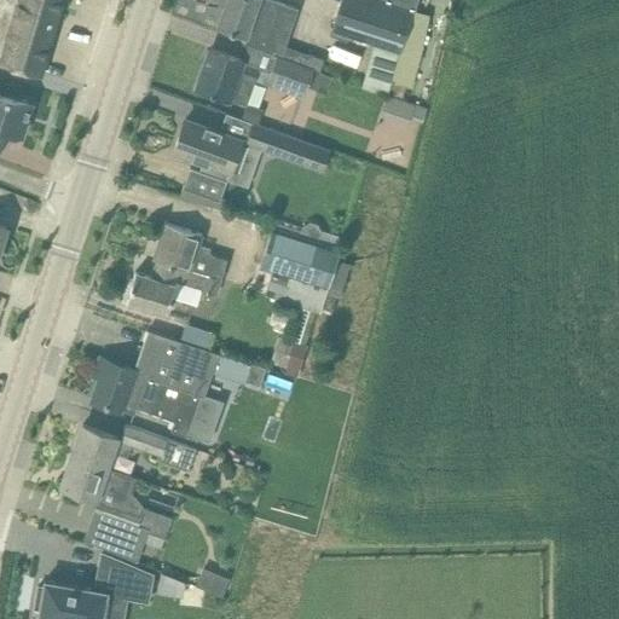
[(0,0),(0,62),(39,75),(58,13),(13,0),(0,0)]
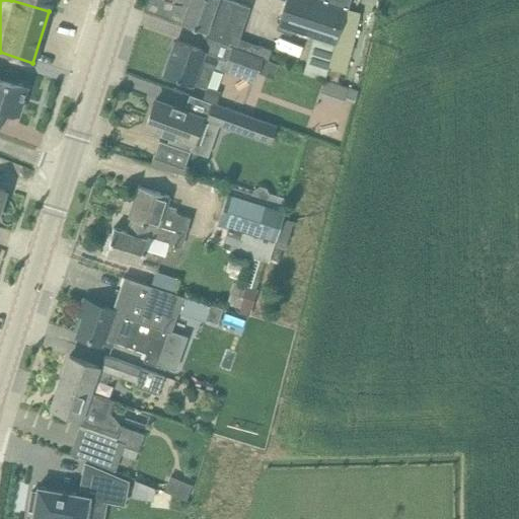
[(11,0),(49,11),(52,0),(11,0)]
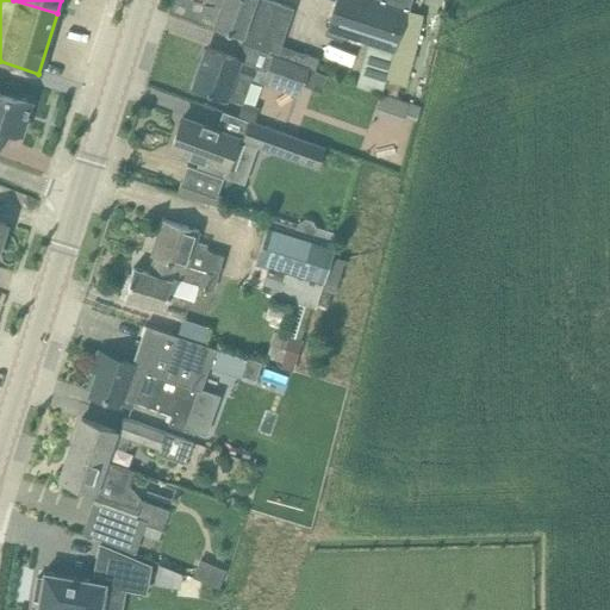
[(277,56),(293,8),(268,0),(224,0),(216,25),(241,35),(237,42),(277,56)]
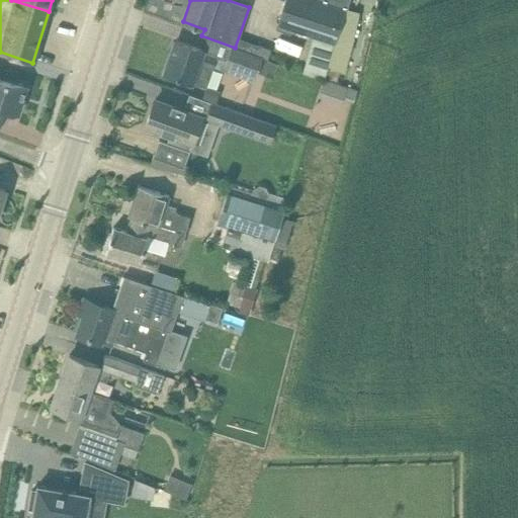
[(284,0),(276,25),(291,29),(314,36),(334,42),(327,67),(341,72),(344,73),(351,47),(359,12),(347,8),(346,11),(312,0),(284,0)]
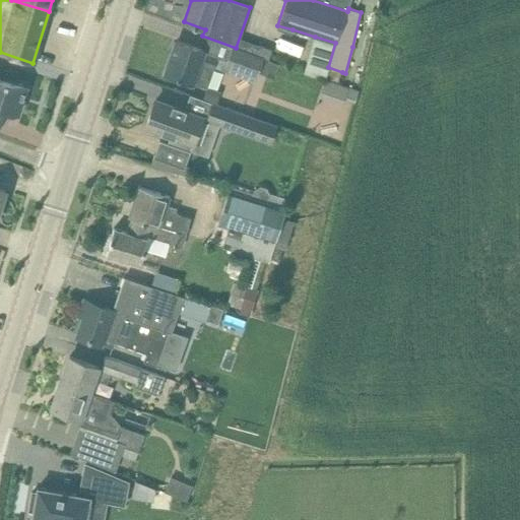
[(313,0),(347,11),(348,8),(350,0),(313,0)]
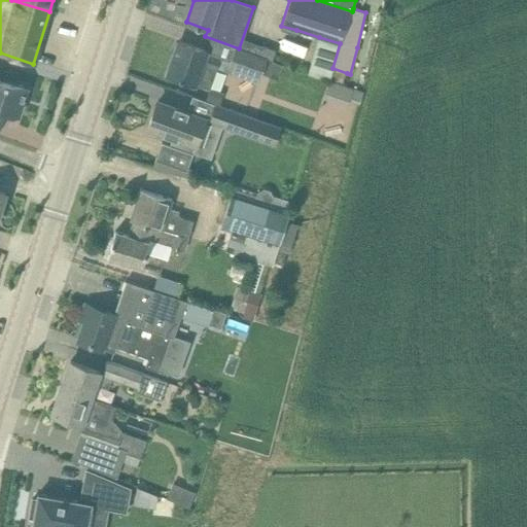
[(210,90),(221,58),(206,53),(206,51),(179,41),(167,74),(195,84),(195,83),(210,90)]
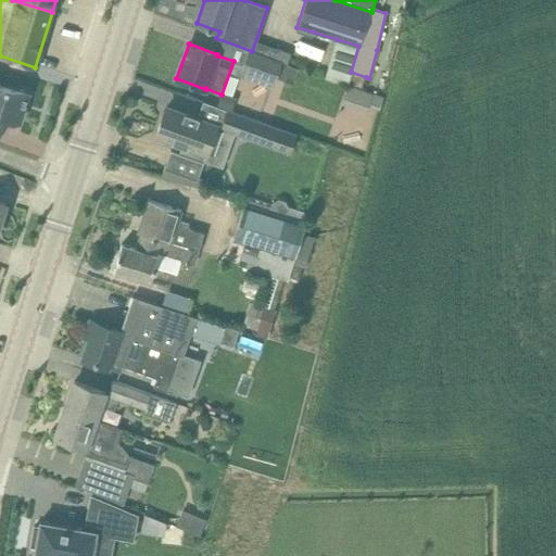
[(243,64),(241,72),(274,84),(281,63),(252,52),(249,51),(243,64)]
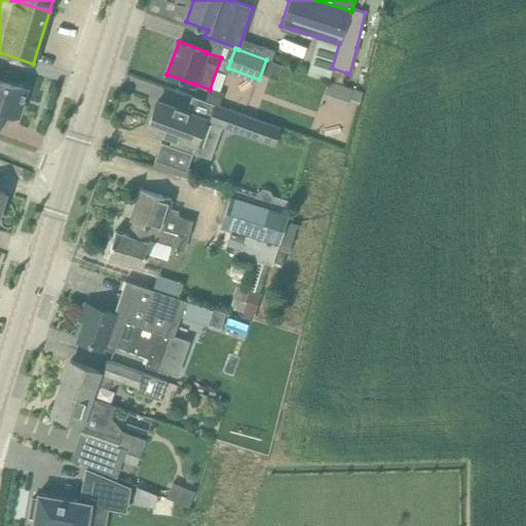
[(266,60),(259,79),(257,85),(295,99),(303,73),(266,60)]
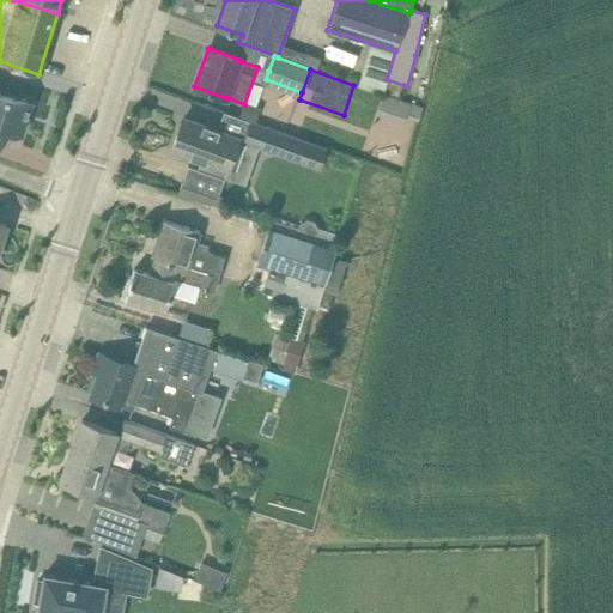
[(0,146),(4,138),(0,132),(1,129),(20,134),(31,102),(0,91),(0,146)]
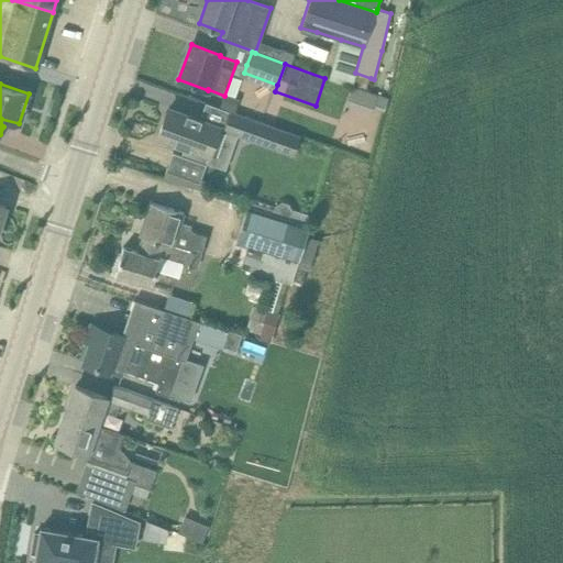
[(348,105),(384,111),(387,96),(351,88),(348,105)]
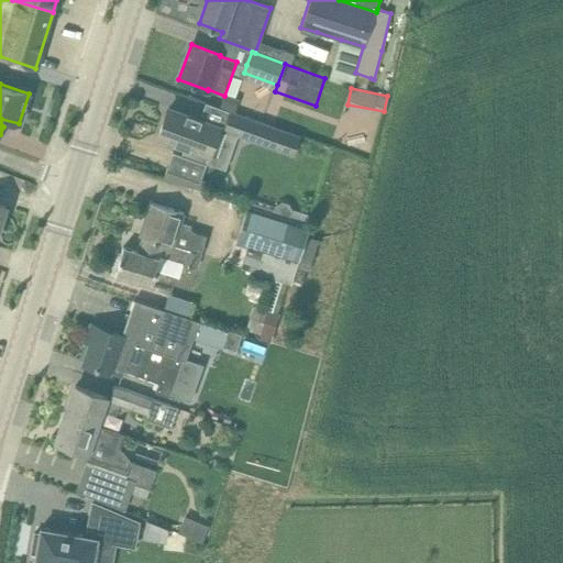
[(168,109),(158,136),(174,142),(173,145),(176,146),(177,143),(185,146),(210,155),(219,128),(219,127),(201,121),(199,121),(189,117),(168,109)]
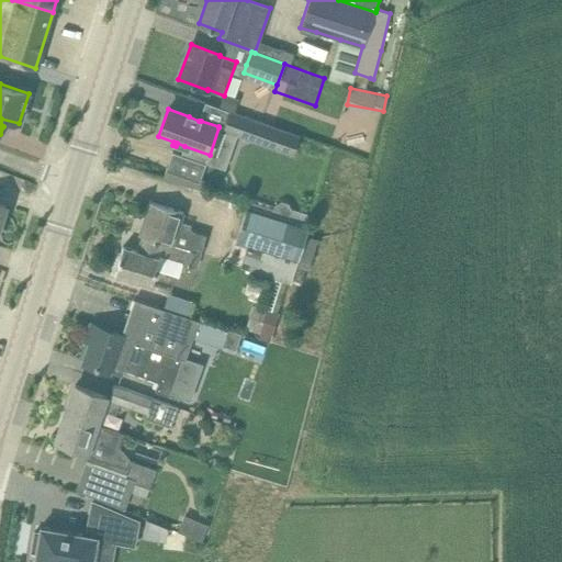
[(300,136),(229,111),(223,130),(293,154),(300,136)]
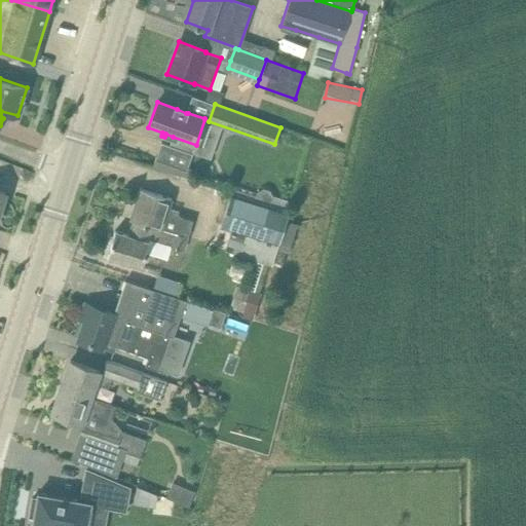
[(270,205),(273,196),(270,190),(263,188),(258,191),(255,200),(270,205)]
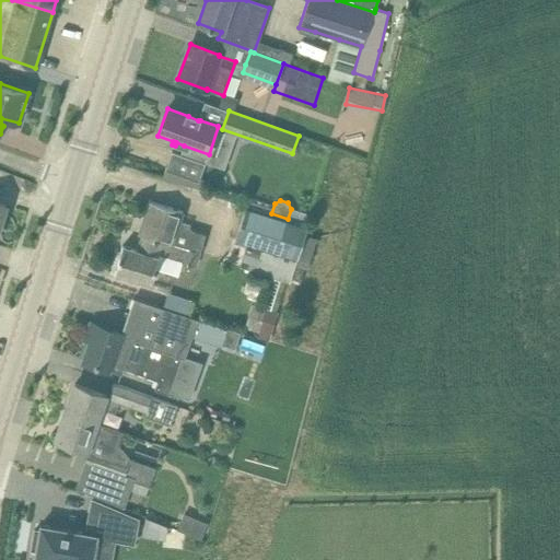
[(123,246),(114,273),(136,279),(151,283),(155,268),(178,275),(183,263),(196,266),(200,252),(173,244),(177,226),(183,211),(170,208),(149,201),(139,235),(142,236),(138,251),(123,246)]
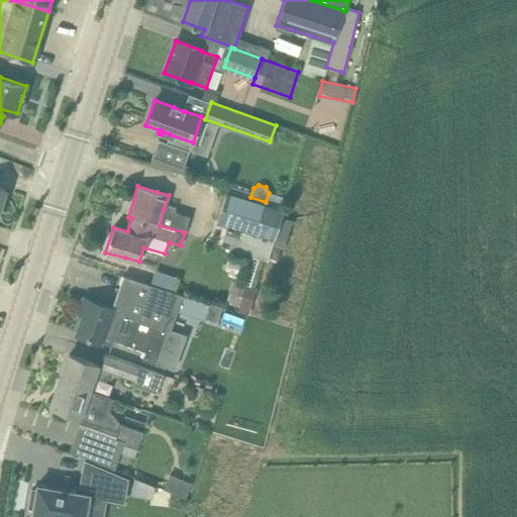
[(227,190),(215,224),(227,227),(271,240),(266,259),(267,259),(277,262),(283,244),(285,244),(292,220),(282,216),(284,207),(266,202),(250,197),(227,190)]
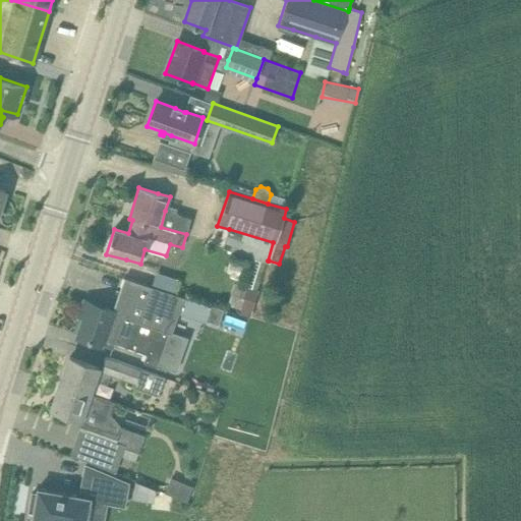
[(233,284),(228,309),(250,313),(254,288),(233,284)]
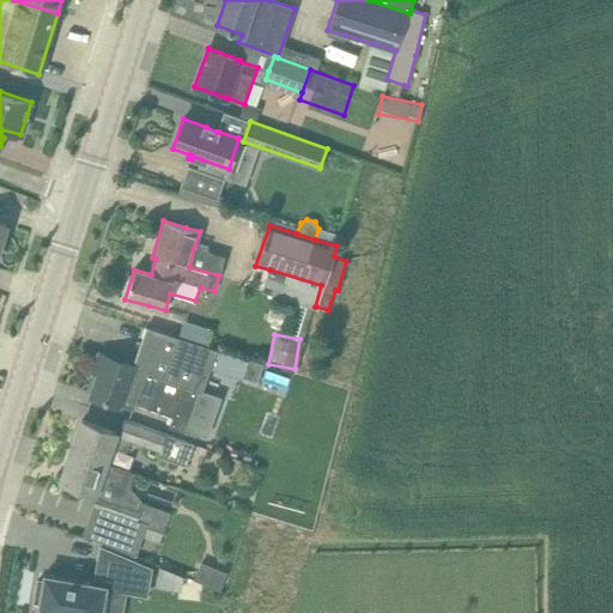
[(105,356),(91,395),(114,404),(119,406),(119,405),(133,410),(135,404),(150,408),(173,417),(170,426),(184,432),(184,431),(190,434),(192,431),(207,437),(222,396),(202,390),(211,368),(218,350),(206,345),(178,337),(174,335),(168,352),(159,349),(140,343),(133,366),(105,356)]
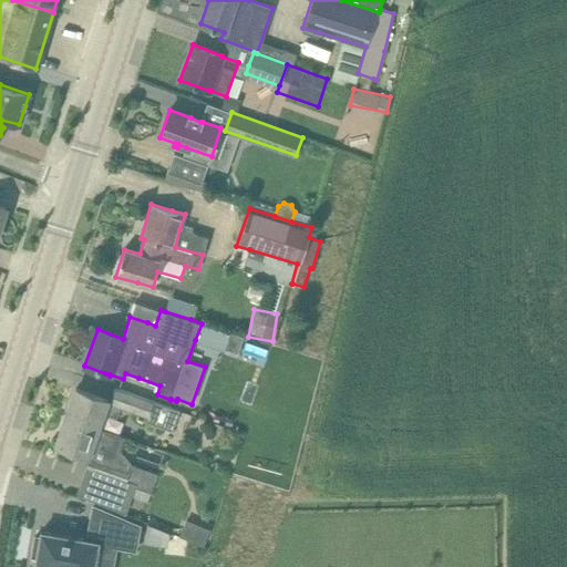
[(230,333),(225,350),(238,353),(244,338),(230,333)]
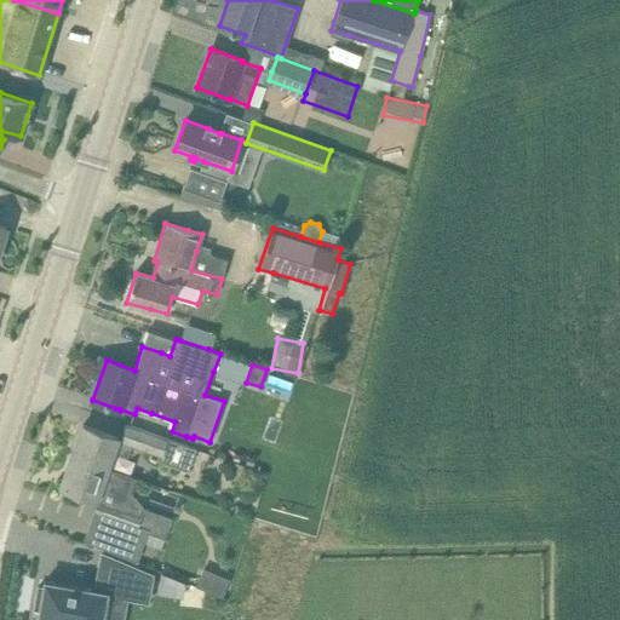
[(82,425),(72,457),(107,469),(112,452),(127,458),(131,446),(160,455),(158,460),(188,471),(196,451),(126,425),(120,441),(116,440),(116,437),(82,425)]
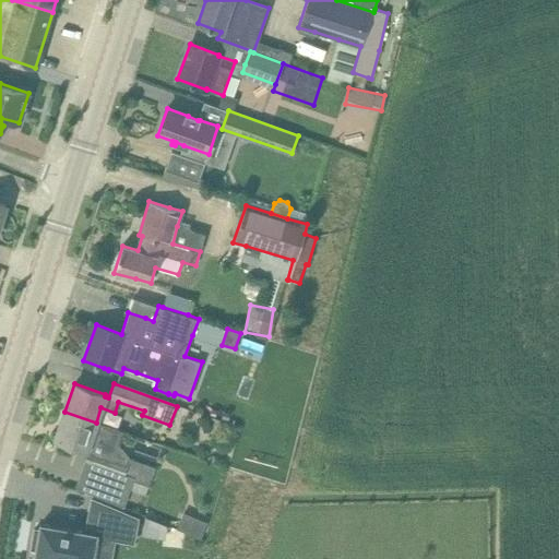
[(64,412),(56,439),(75,445),(86,450),(90,451),(85,464),(102,470),(93,495),(123,507),(129,489),(132,480),(149,487),(155,468),(129,459),(129,455),(119,444),(122,431),(116,429),(96,423),(64,412)]
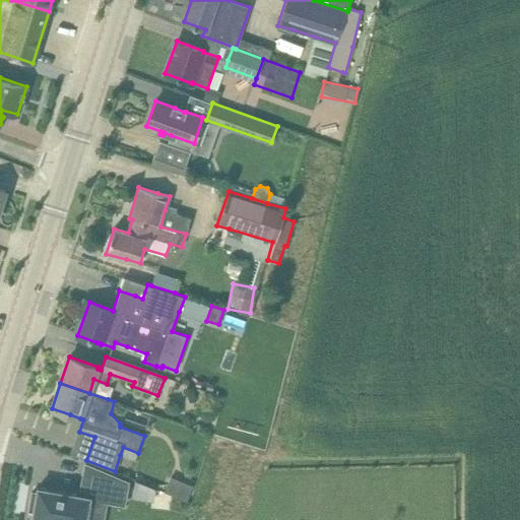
[(33,492),(28,511),(34,512),(33,517),(47,519),(85,519),(89,499),(124,505),(128,482),(85,465),(80,495),(38,488),(37,493),(33,492)]
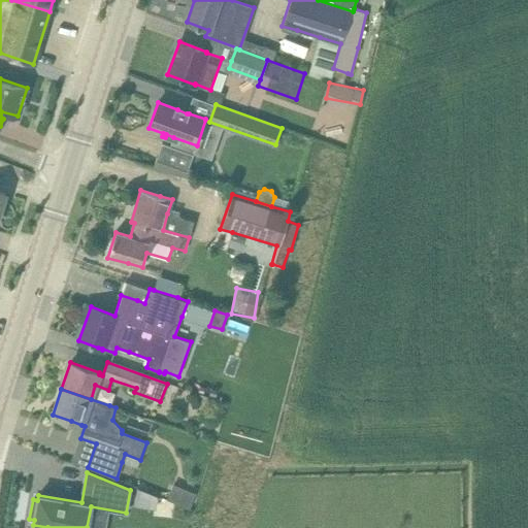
[(168,499),(191,504),(194,492),(171,486),(168,499)]
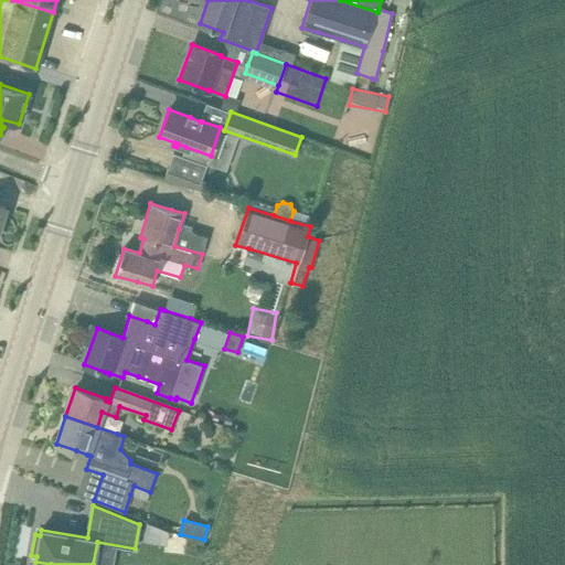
[(170,532),(149,523),(146,541),(168,545),(170,532)]
